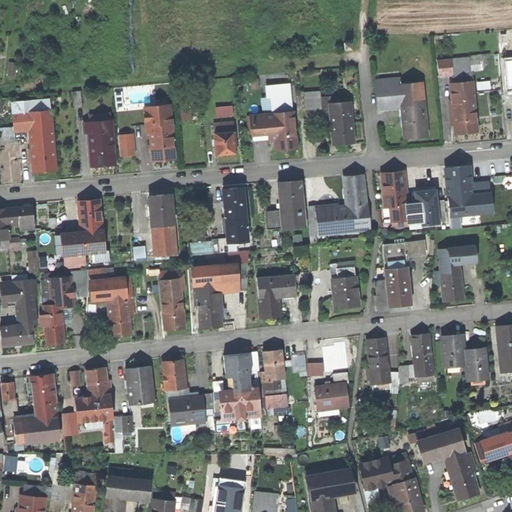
[(500,77),(511,75),(511,53),(498,55),(500,77)]
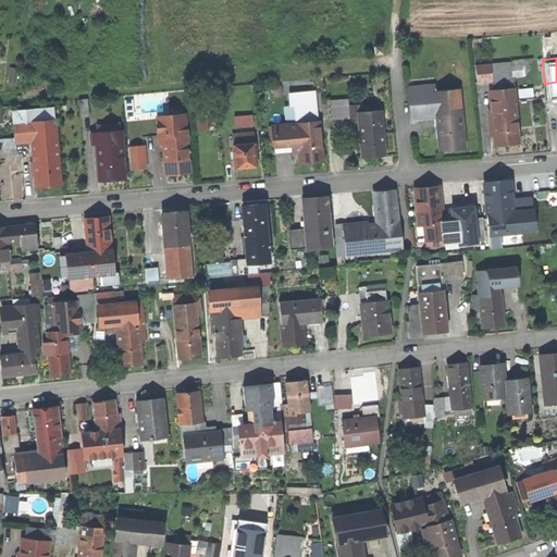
[(477,86),(514,85),(516,79),(525,78),(534,61),(475,67),(477,86)]
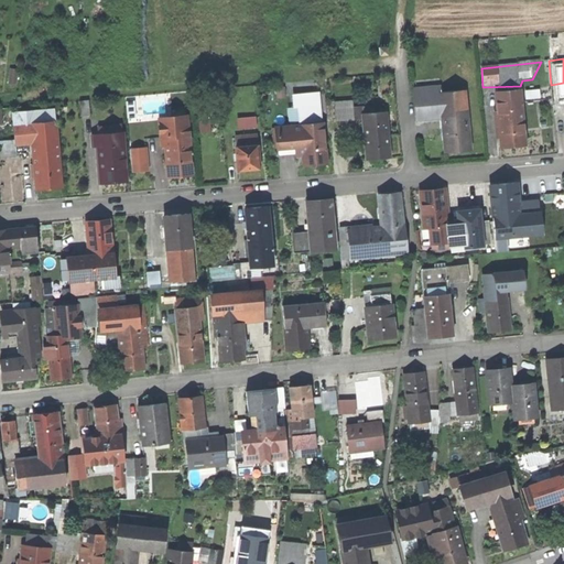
[(9,85),(17,86),(19,72),(11,71),(9,85)]
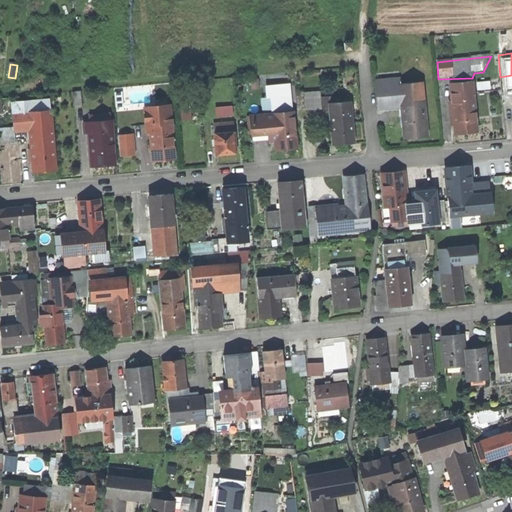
[(403,139),(427,138),(423,83),(400,85),(400,78),(374,80),(376,111),(401,109),(403,139)]
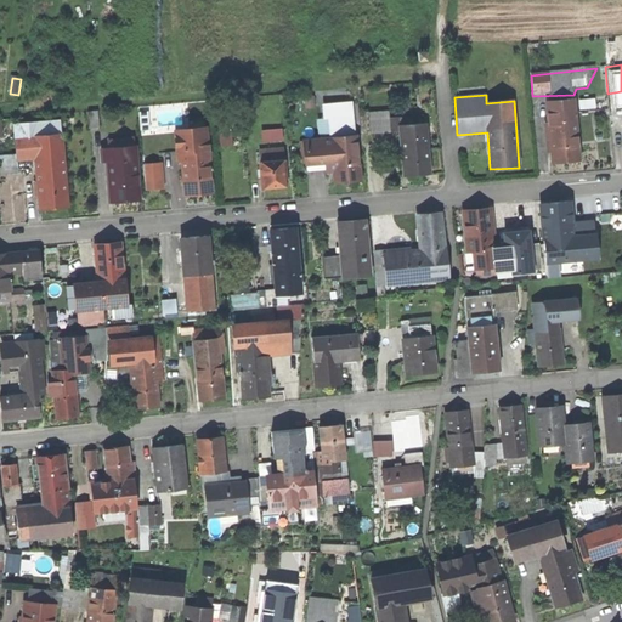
[(356,131),(354,100),(322,102),(323,122),(329,122),(331,134),(356,131)]
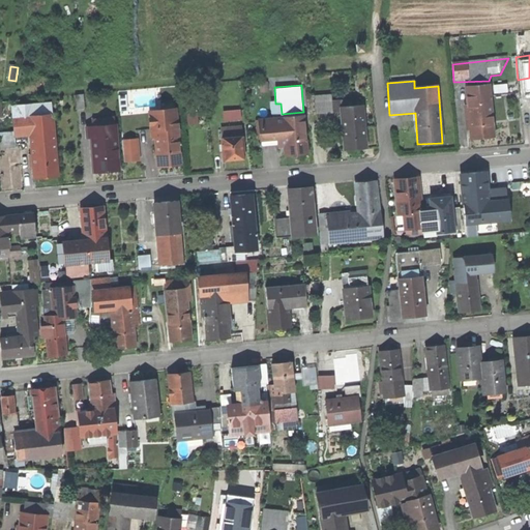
[(496,139),(491,85),(464,88),(466,107),(463,107),(466,133),(468,133),(469,142),(496,139)]
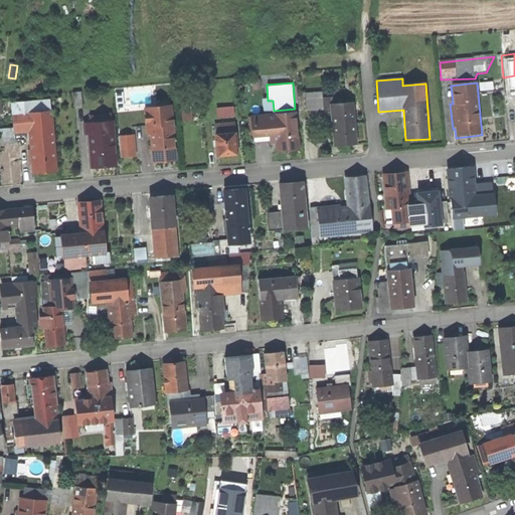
[(74,108),(82,108),(81,94),(73,94),(74,108)]
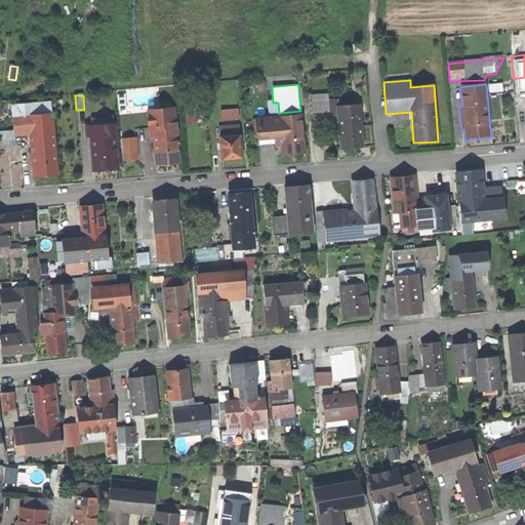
[(311,96),(312,115),(329,114),(328,95),(311,96)]
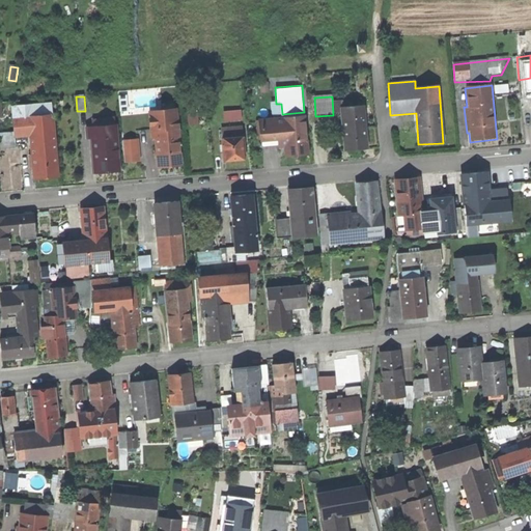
[(30,138),(34,180),(59,178),(53,105),(12,108),(15,133),(15,139),(30,138)]
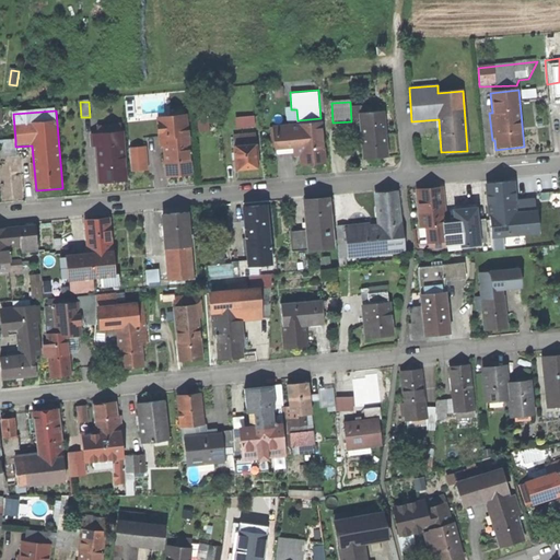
[(363,161),(388,159),(385,113),(359,115),(363,161)]
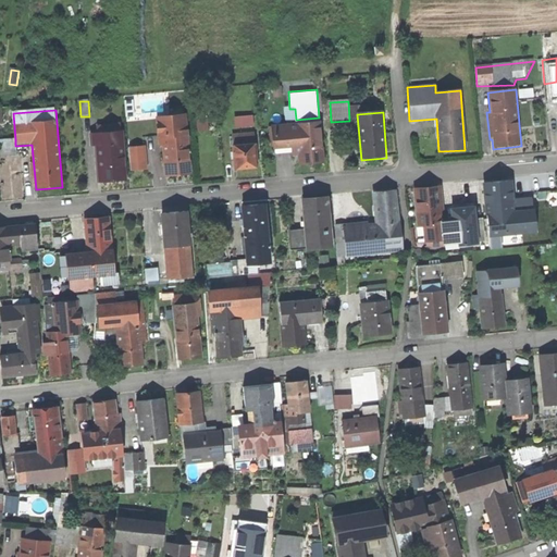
[(193,174),(186,115),(156,119),(159,148),(162,147),(165,177),(193,174)]
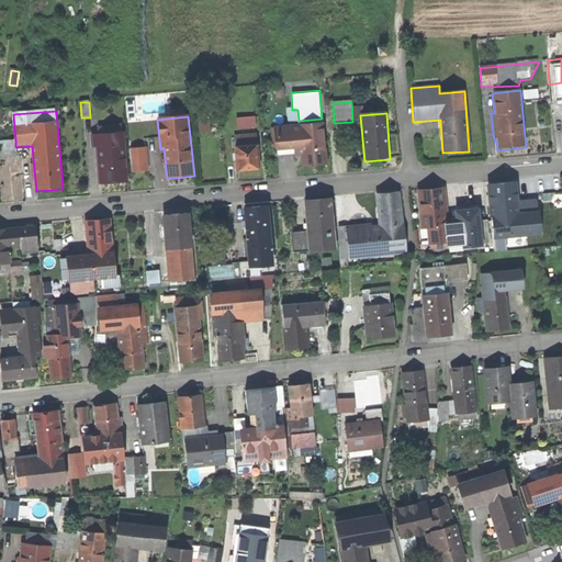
[(237,120),(238,130),(257,128),(256,119),(237,120)]
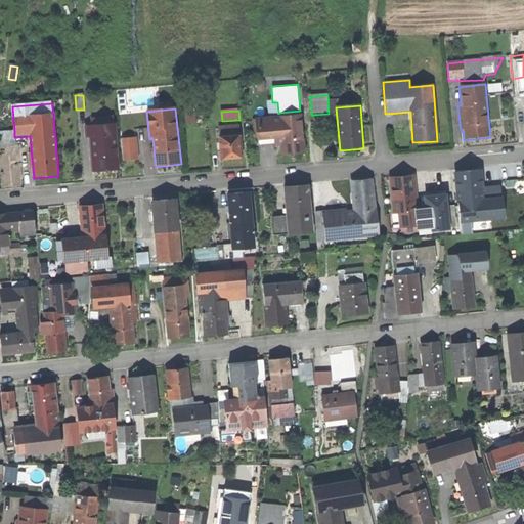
[(186,125),(197,124),(195,113),(184,115),(186,125)]
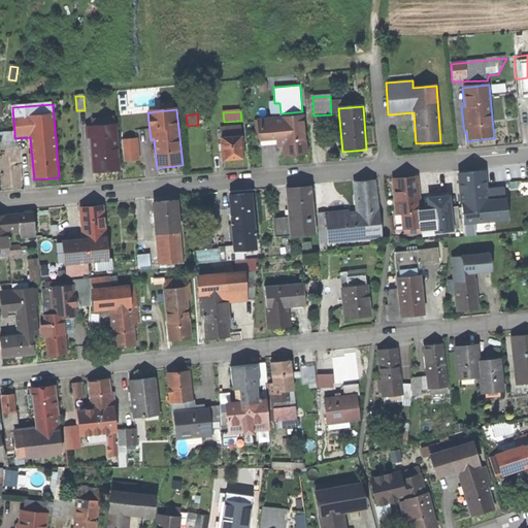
[(284,157),(307,155),(304,116),(257,120),(259,142),(276,141),(276,147),(284,147),(284,157)]
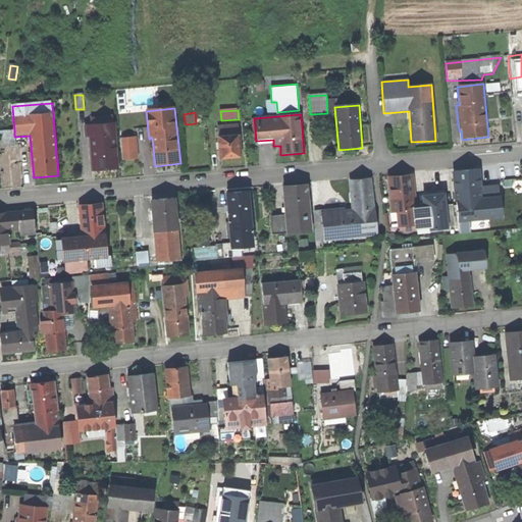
[(93,171),(118,169),(114,116),(94,118),(94,125),(84,126),(85,139),(90,138),(93,171)]
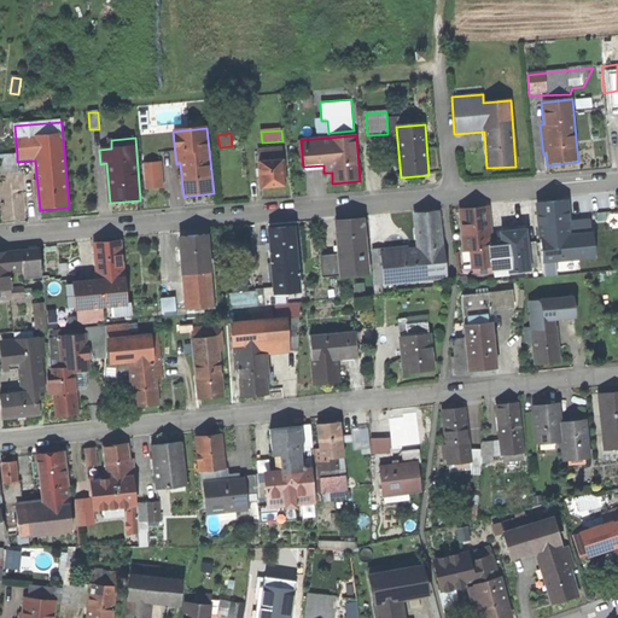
[(262,190),(286,187),(283,149),(258,151),(262,190)]
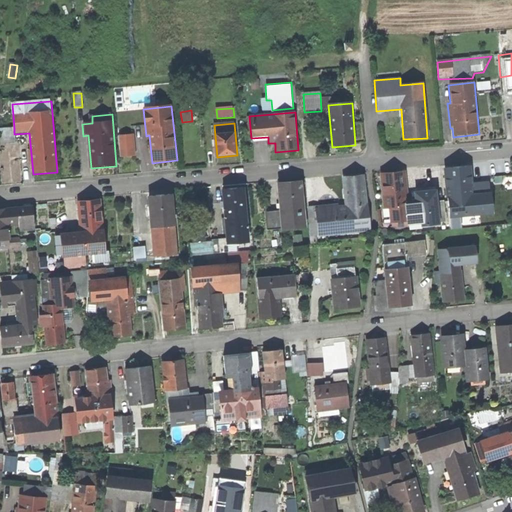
[(0,131),(1,145),(15,143),(14,134),(14,128),(0,129),(0,131)]
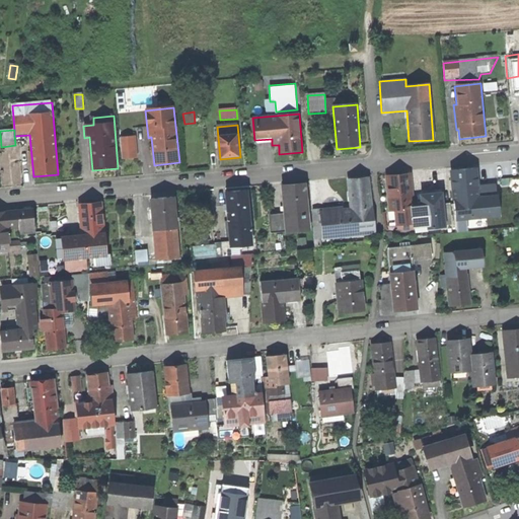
[(136,138),(121,139),(122,160),(137,160),(136,138)]
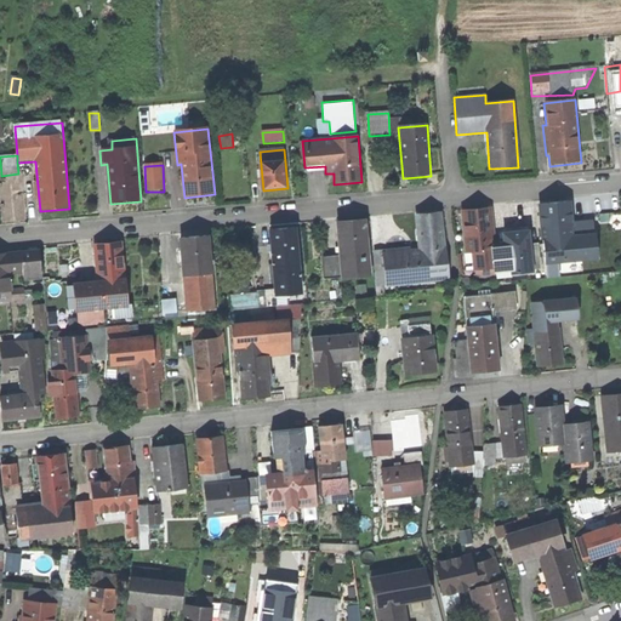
[(539,204),(546,279),(576,277),(575,263),(597,262),(596,237),(575,238),(574,224),(571,201),(539,204)]
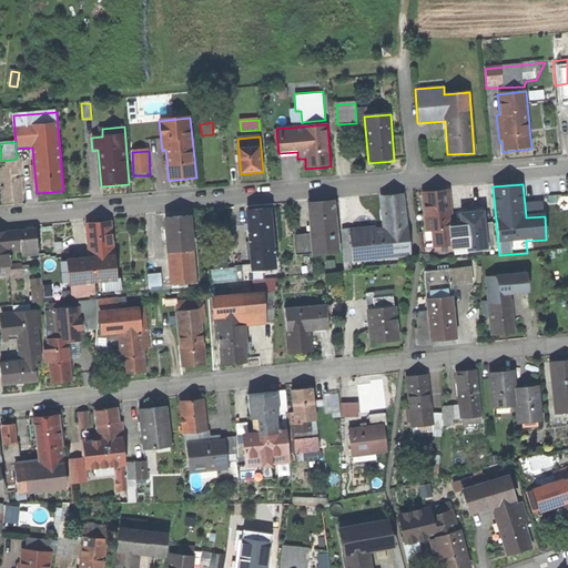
[(448,191),(423,194),(428,247),(434,249),(435,257),(452,255),(452,246),(468,245),(466,225),(452,226),(448,191)]
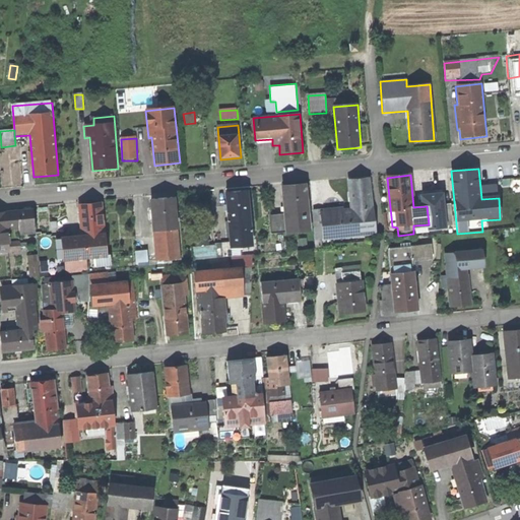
[(481,199),(499,198),(511,197),(509,175),(492,176),(493,187),(480,188),(481,199)]
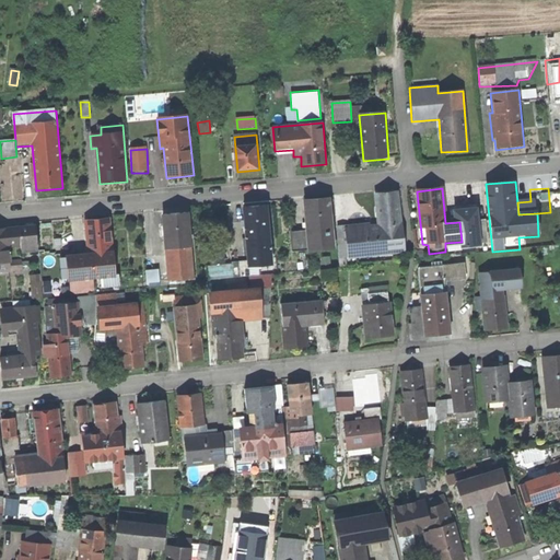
[(348,259),(405,254),(398,191),(375,194),(378,225),(346,228),(348,259)]
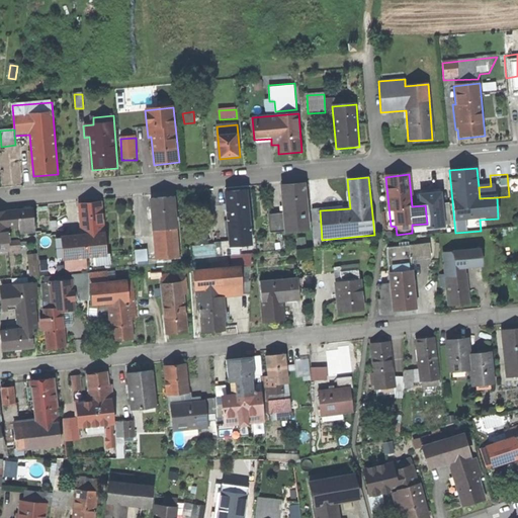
[(284,234),(310,232),(306,184),(280,186),(283,214),(284,234)]
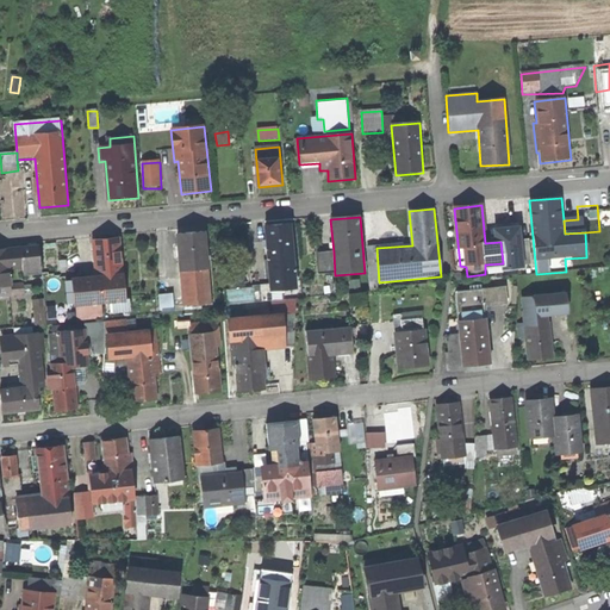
[(269,286),(269,291),(296,290),(291,225),(265,226),(269,286)]
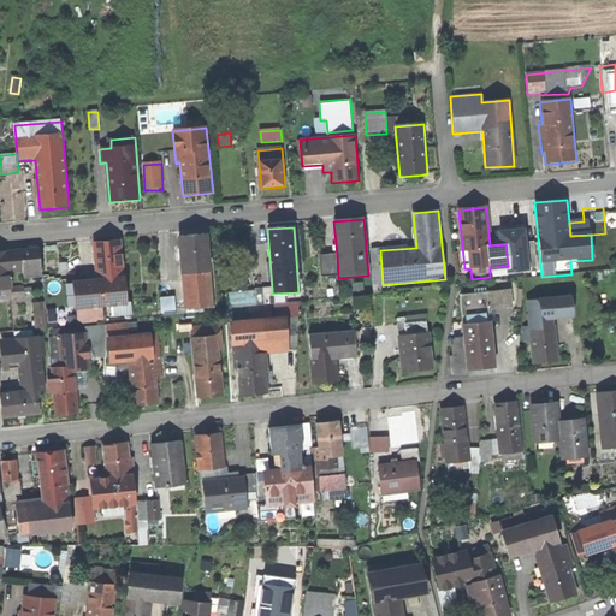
[(508,266),(509,273),(537,271),(534,243),(525,244),(523,231),(505,232),(505,244),(508,266)]
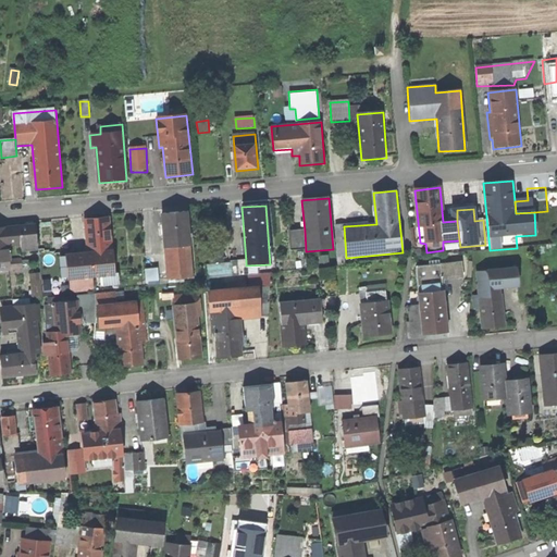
[(160,214),(166,281),(194,279),(187,212),(160,214)]
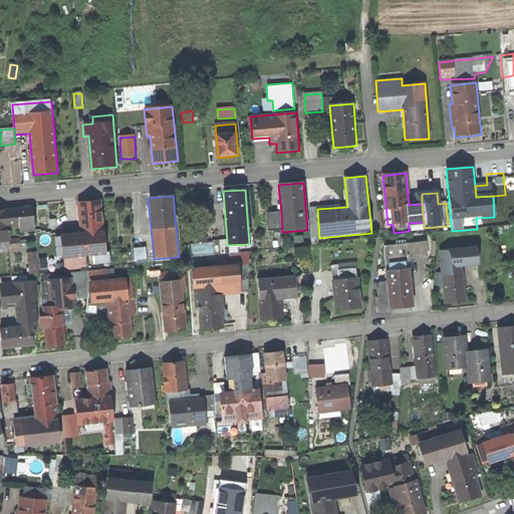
[(64,259),(65,271),(86,270),(85,257),(106,255),(101,199),(77,201),(80,233),(60,235),(62,259),(64,259)]
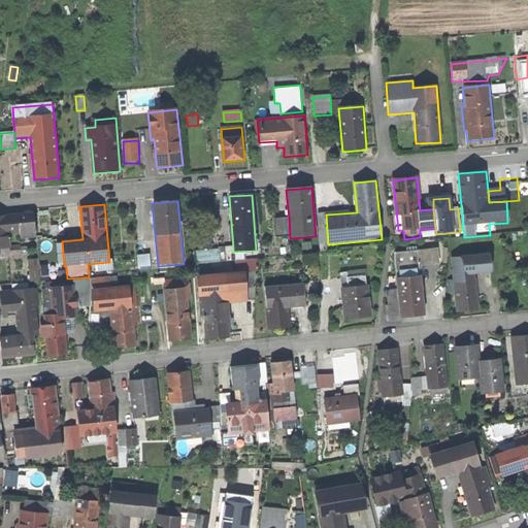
[(33,213),(9,217),(10,234),(21,233),(21,238),(35,236),(33,213)]
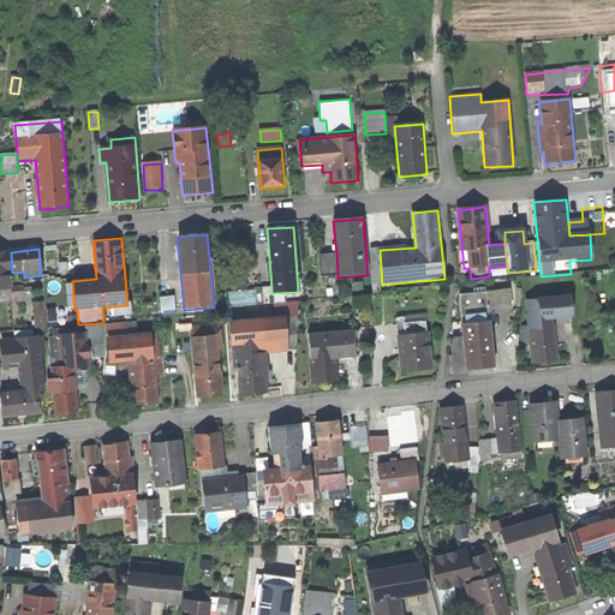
[(382,285),(380,250),(371,251),(374,286),(382,285)]
